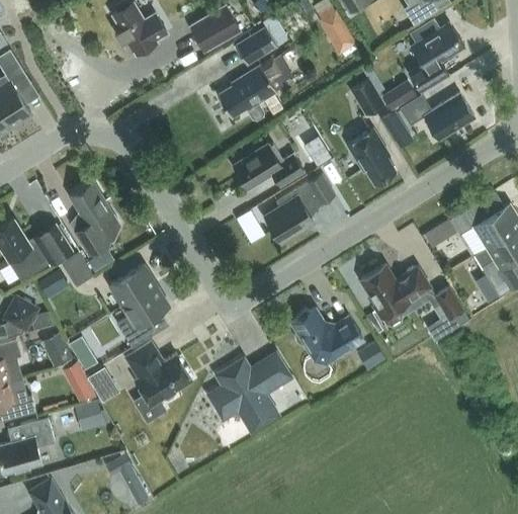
[(305,14),(312,10),(306,0),(298,0),(297,1),(305,14)]
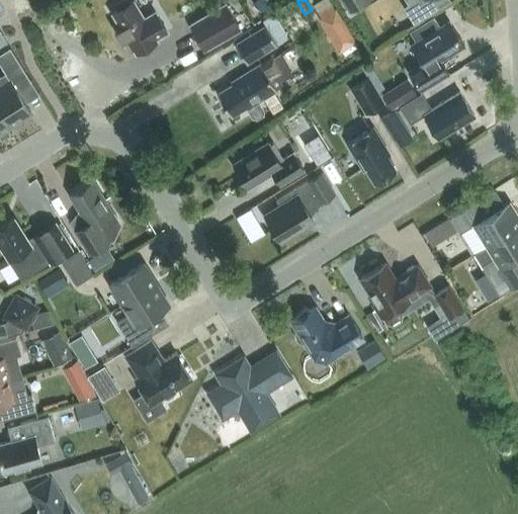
[(321,20),(335,12),(327,0),(326,0),(313,8),(321,20)]
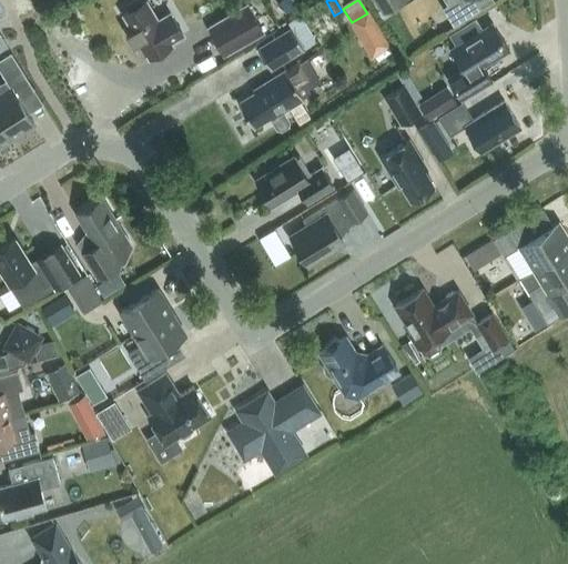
[(372,0),(383,16),(406,0),(372,0)]
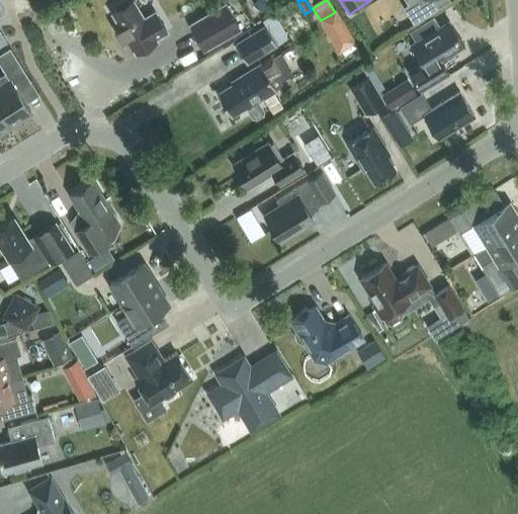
[(405,0),(411,8),(406,11),(414,23),(441,6),(437,0),(405,0)]
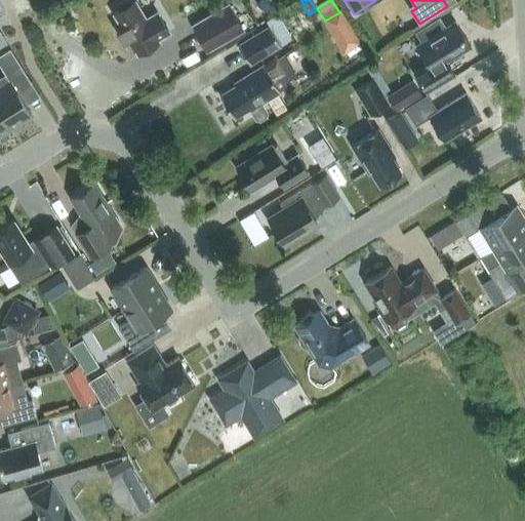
[(134,4),(114,15),(122,30),(118,33),(116,34),(117,35),(118,34),(123,42),(122,43),(122,44),(124,43),(131,54),(135,52),(137,56),(158,44),(157,41),(168,35),(157,15),(146,23),(134,4)]
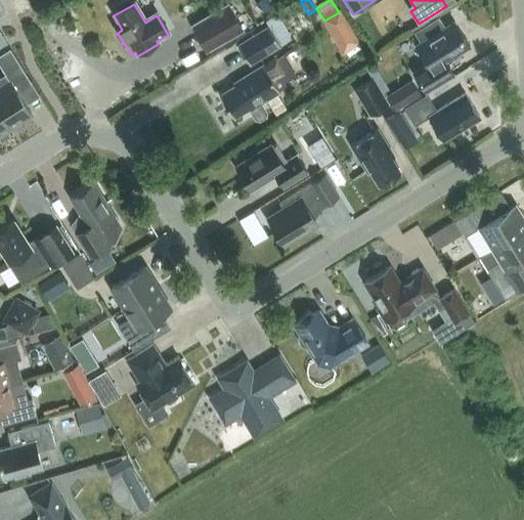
[(245,34),(228,5),(190,27),(207,55),(245,34)]
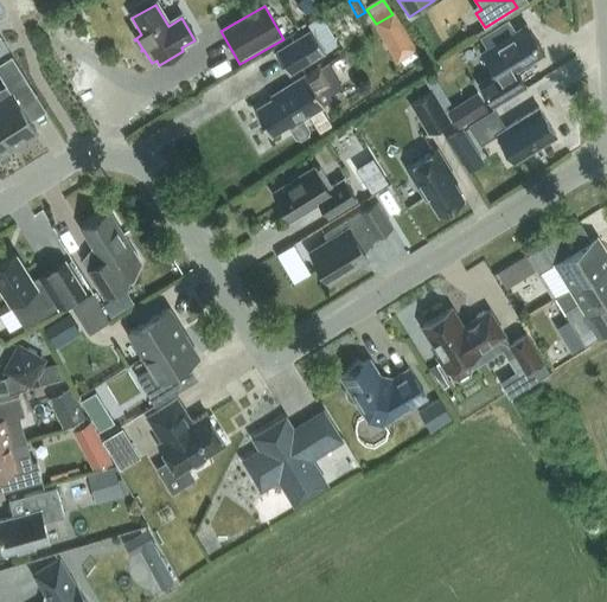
[(516,74),(543,57),(526,29),(481,56),(496,77),(479,87),(493,110),(525,90),(516,74)]
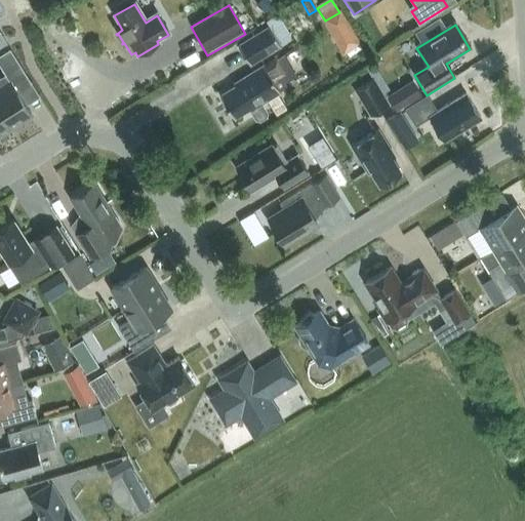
[(249,68),(281,48),(269,29),(238,48),(249,68)]
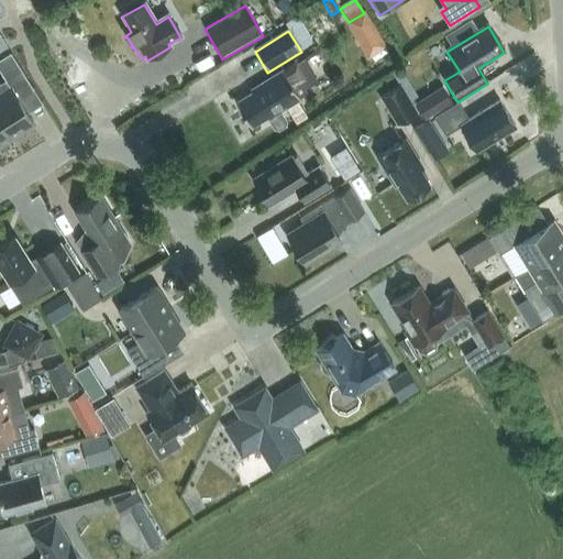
[(0,85),(0,121),(11,139),(34,124),(18,100),(33,90),(15,61),(11,54),(0,61),(0,73),(6,83),(0,85)]
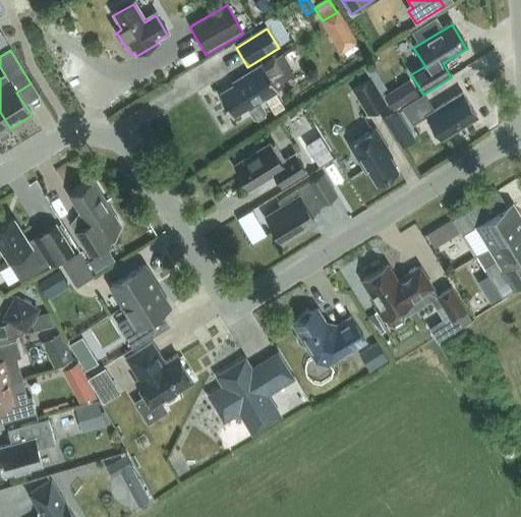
[(262,67),(241,80),(242,82),(218,97),(232,119),(246,111),(247,113),(248,112),(253,121),(257,122),(264,118),(265,114),(259,106),(278,94),(272,82),(283,75),(274,61),(263,68),(262,67)]
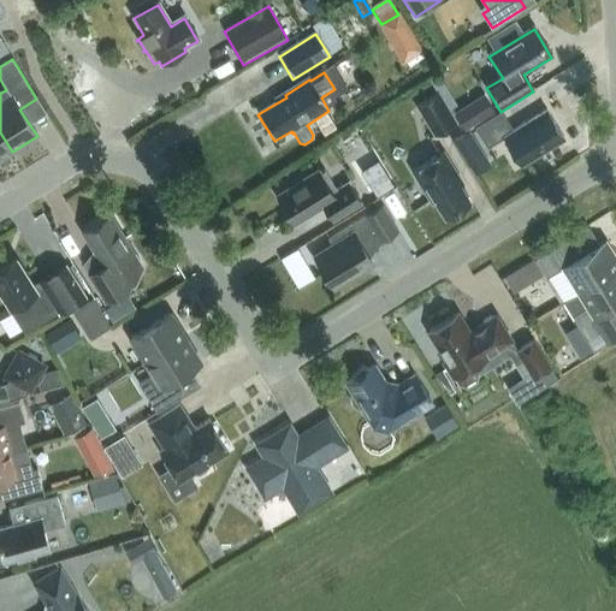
[(418,108),(436,137),(456,124),(438,95),(418,108)]
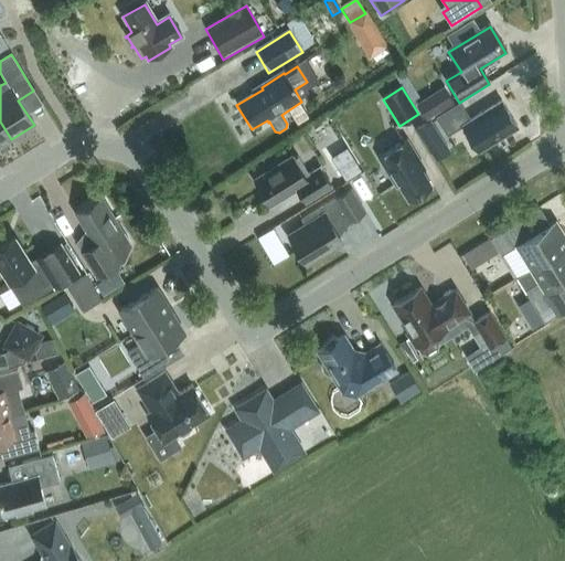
[(434,93),(415,105),(426,122),(445,110),(434,93)]
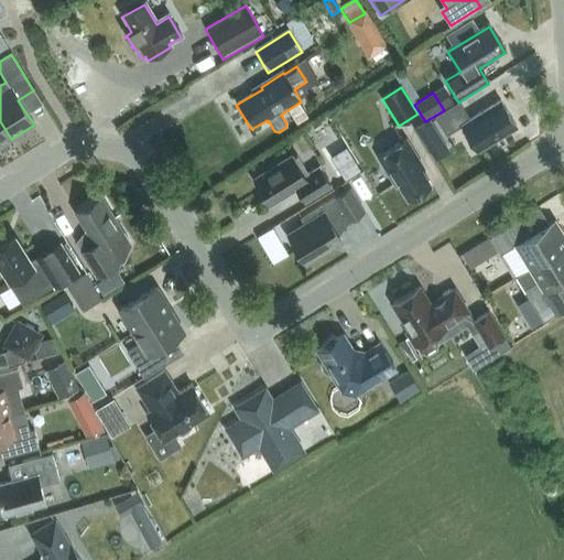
[(478,153),(517,129),(500,104),(469,124),(458,107),(436,120),(447,137),(462,128),(478,153)]
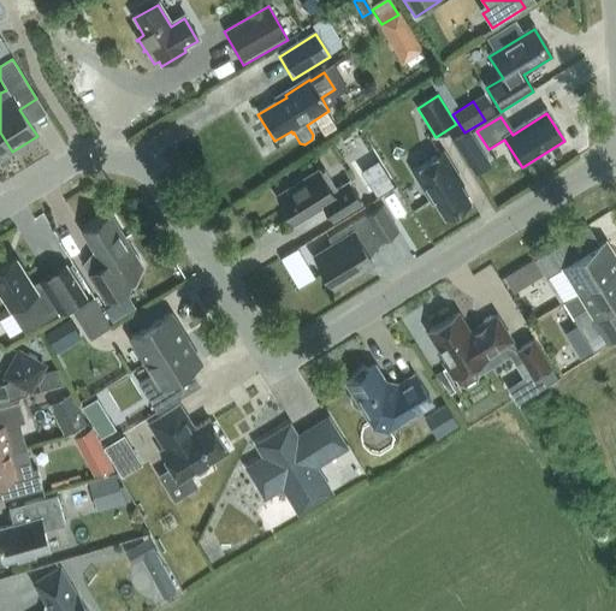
[(0,159),(12,152),(0,132),(0,159)]
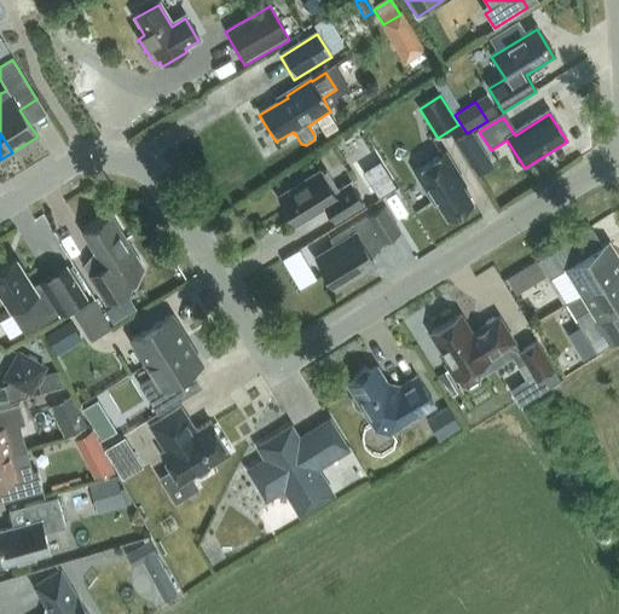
[(466,157),(473,169),(489,160),(480,148),(480,146),(472,133),(455,144),(463,157),(466,157)]
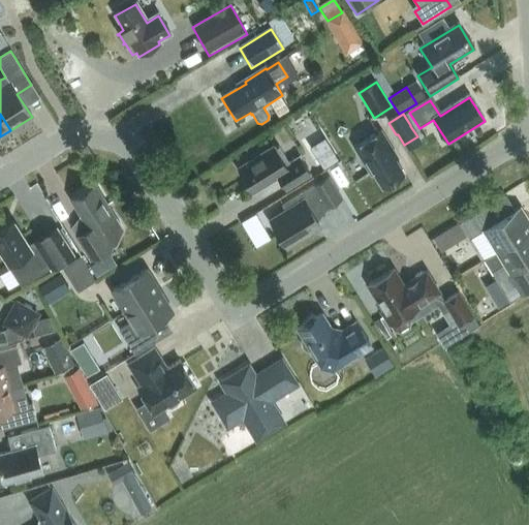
[(393,151),(381,133),(355,150),(371,176),(374,175),(382,189),(403,176),(390,153),(393,151)]
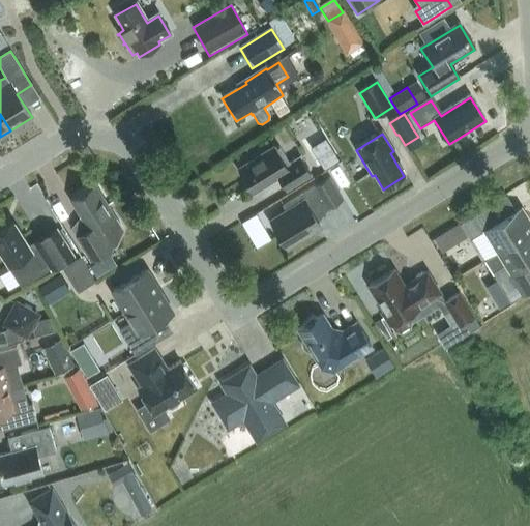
[(254,195),(278,179),(287,192),(311,177),(300,159),(286,168),(274,148),(238,171),(254,195)]
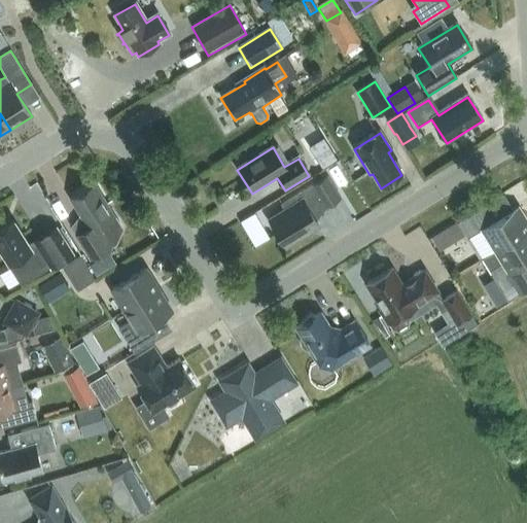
[(285,248),(286,247),(289,245),(293,246),(294,241),(296,240),(301,241),(302,237),(317,228),(318,228),(313,217),(341,201),(327,178),(281,206),(285,213),(271,222),(271,221),(270,222),(285,248)]
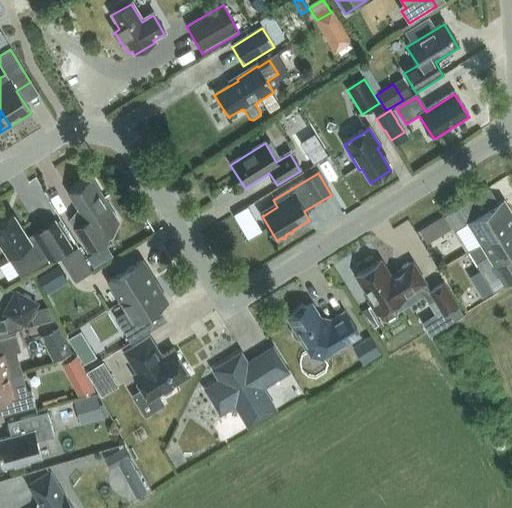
[(116,222),(91,182),(69,196),(86,223),(73,230),(88,254),(108,242),(101,231),(116,222)]
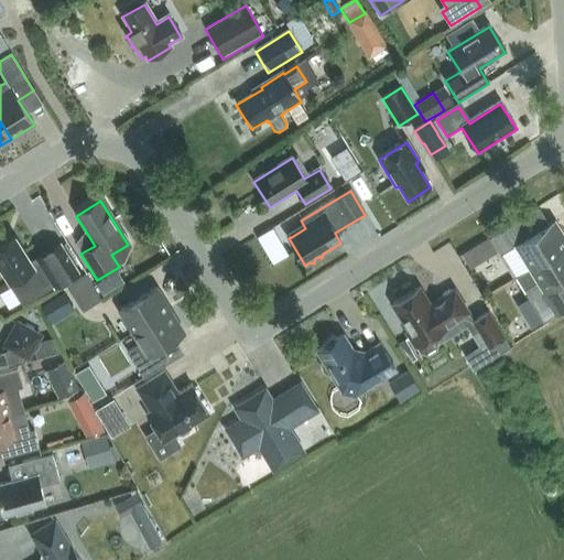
[(530,271),(563,249),(563,237),(555,223),(528,239),(518,223),(490,240),(500,257),(516,248),(530,271)]
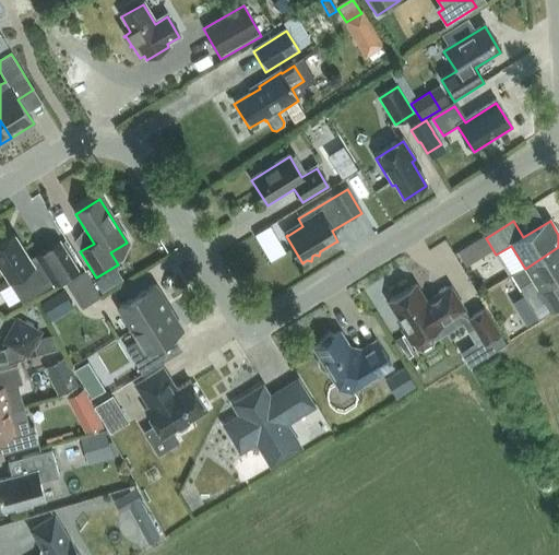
[(256,234),(271,261),(287,252),(271,225),(256,234)]
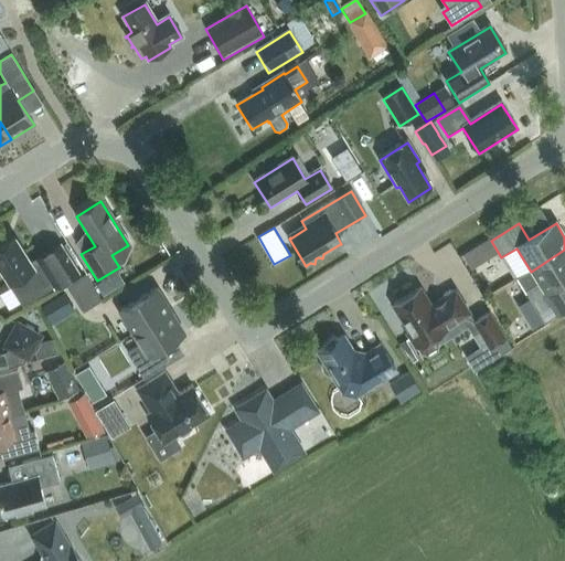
[(32,265),(16,240),(0,249),(0,268),(24,307),(77,273),(61,246),(32,265)]
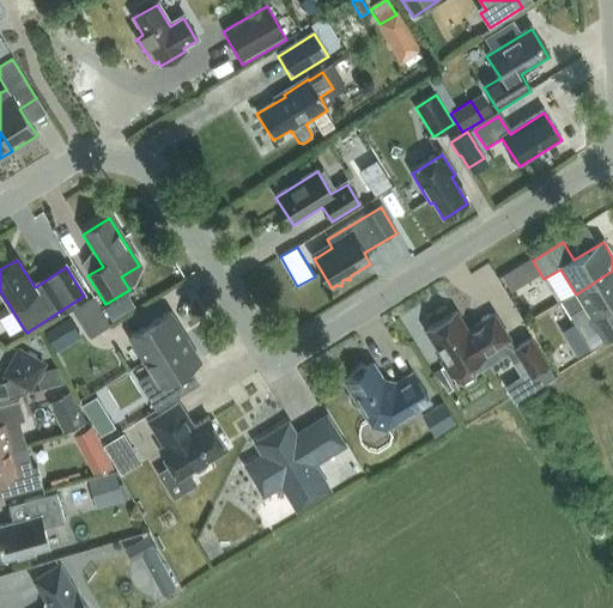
[(575,315),(571,317),(592,350),(612,336),(612,271),(576,295),(565,301),(575,315)]
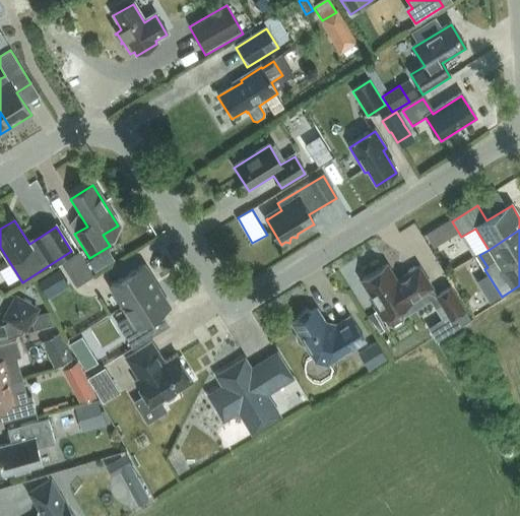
[(434,251),(445,243),(438,231),(426,238),(434,251)]
